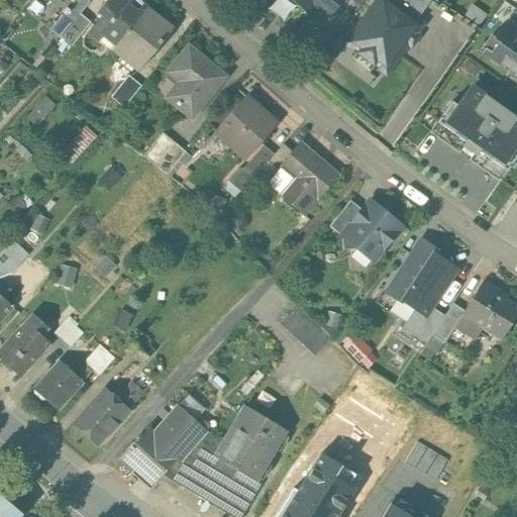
[(148,1),(147,0),(99,0),(97,3),(104,8),(90,27),(113,43),(148,1)]
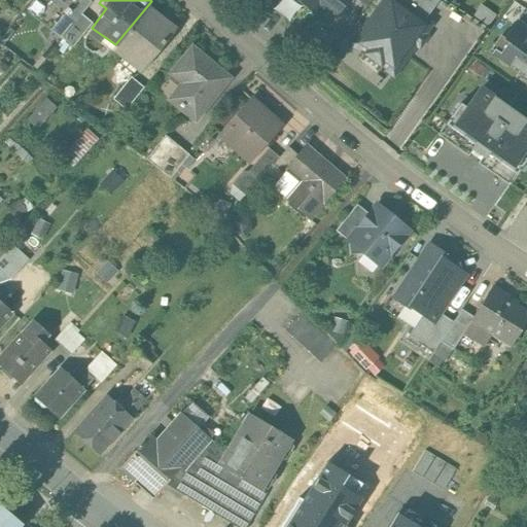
[(342,9),(348,0),(294,0),(312,13),(318,5),(335,19),(342,9)]
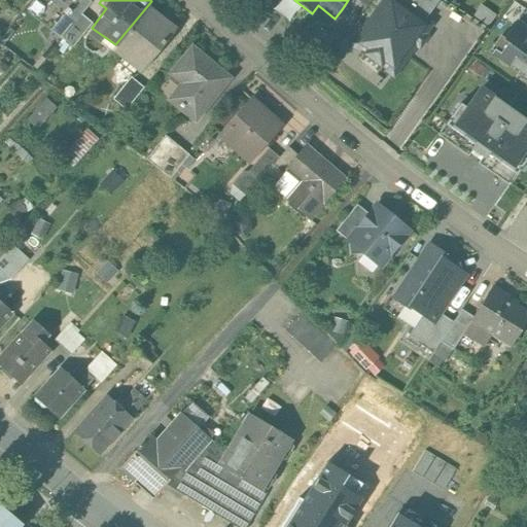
[(428,25),(394,0),(385,0),(352,44),(364,53),(358,60),(376,72),(381,65),(392,73),(428,25)]
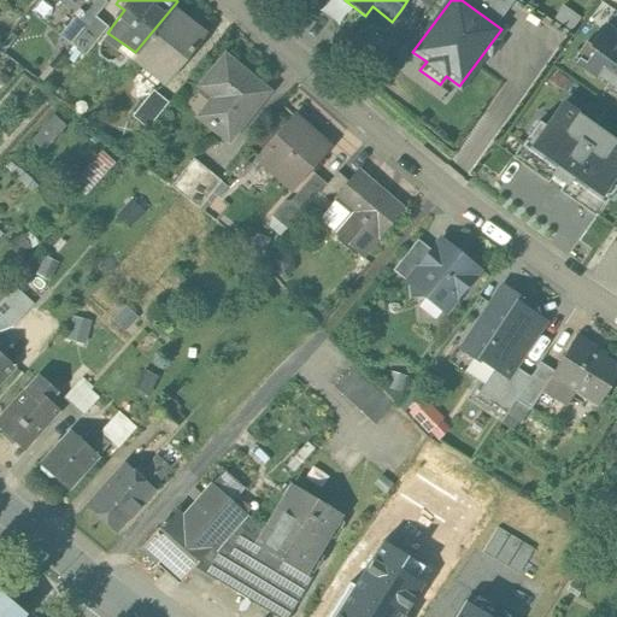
[(169,78),(212,27),(177,1),(135,52),(169,78)]
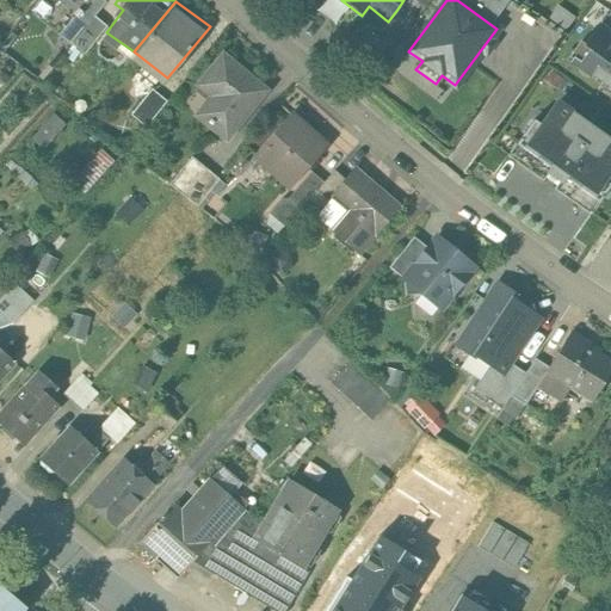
[(610,36),(597,26),(572,62),(610,88),(610,36)]
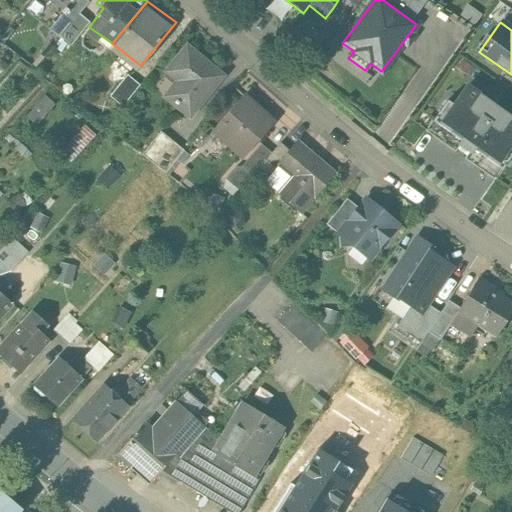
[(231,72),(190,37),(164,63),(177,75),(163,88),(193,115),(231,72)]
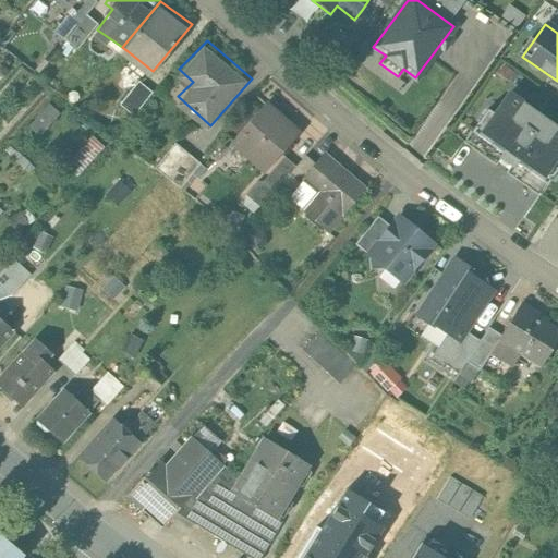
[(138,111),(156,88),(141,76),(124,98),(138,111)]
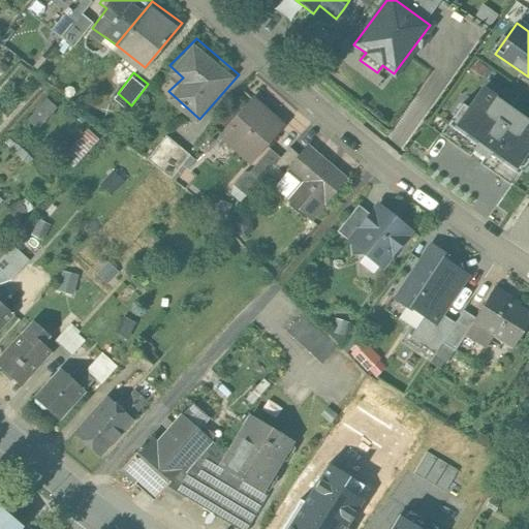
[(496,143),(514,155),(526,163),(528,158),(528,152),(526,150),(528,145),(528,123),(495,99),(494,98),(480,89),(467,109),(461,104),(455,113),(484,134),(473,150),(476,152),(485,158),(496,143)]
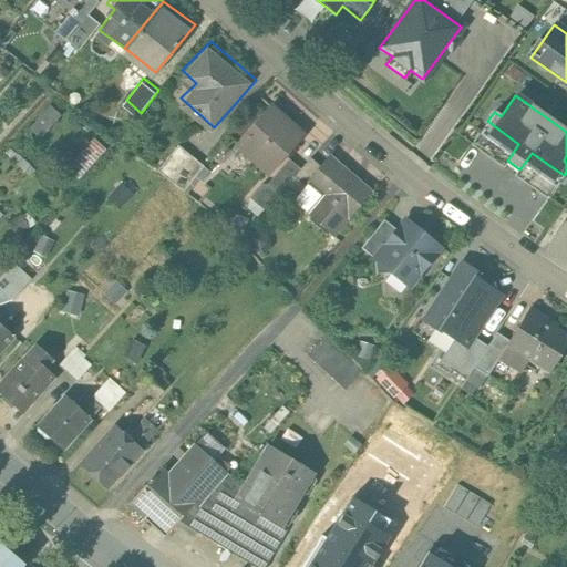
[(312,131),(276,100),(230,138),(269,173),(312,131)]
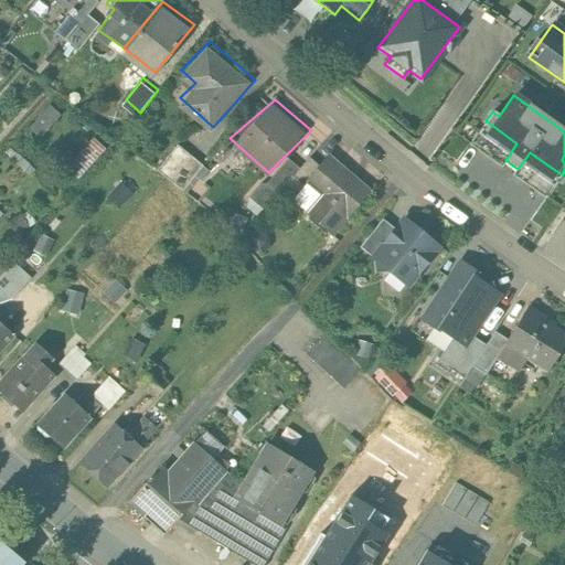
[(50,106),(28,130),(38,138),(59,114),(50,106)]
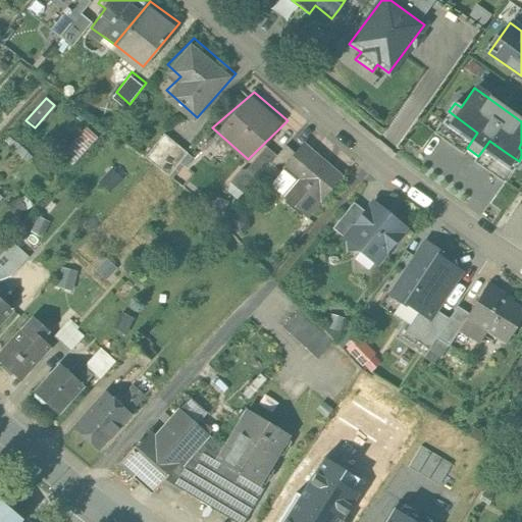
[(477,133),(464,122),(448,112),(439,123),(469,144),(477,133)]
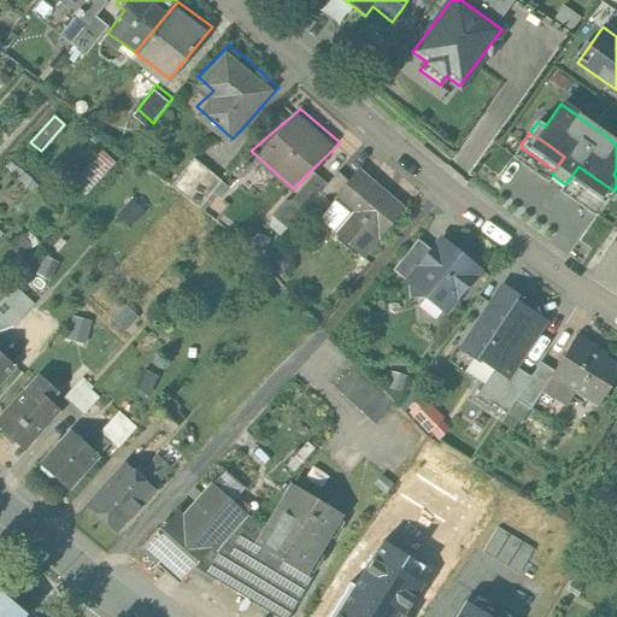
[(554,170),(526,150),(524,150),(519,146),(511,158),(547,183),(553,176),(551,175),(554,170)]
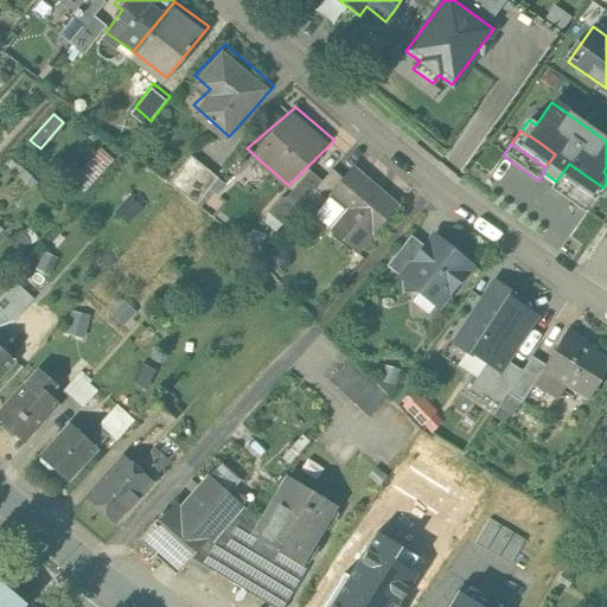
[(65,186),(78,197),(81,199),(85,195),(81,191),(109,160),(98,149),(65,186)]
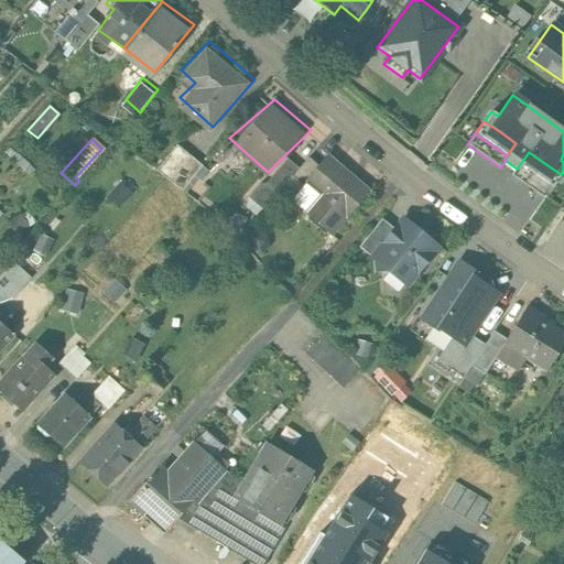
[(208,164),(180,141),(158,164),(186,187),(208,164)]
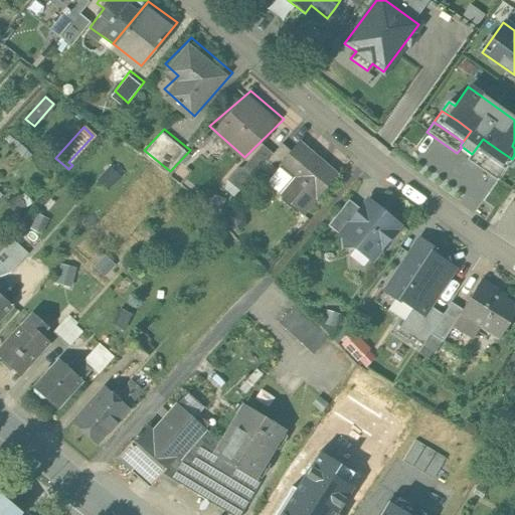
[(292,172),(282,186),(306,209),(343,169),(305,137),(281,162),(292,172)]
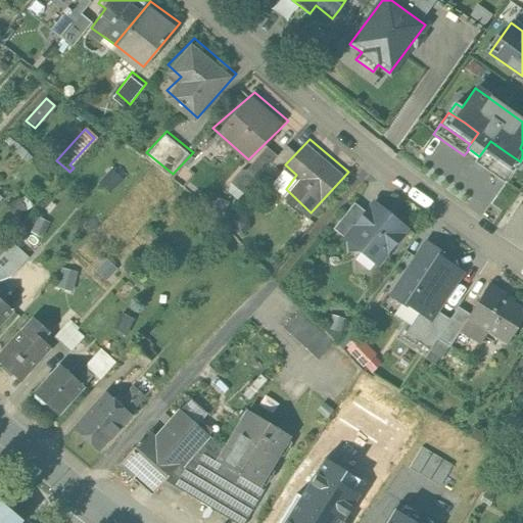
[(482,153),(494,161),(494,162),(511,174),(519,161),(490,141),(482,153)]
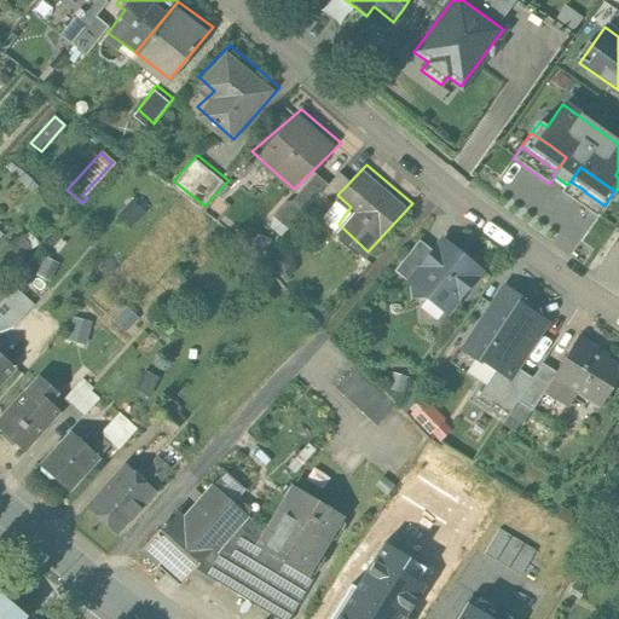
[(335,184),(318,171),(278,212),(296,226),(335,184)]
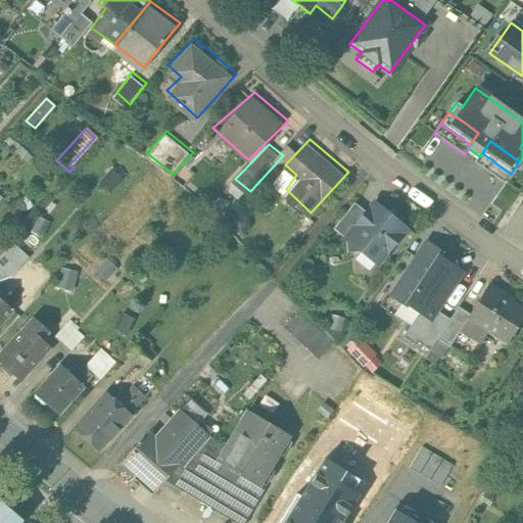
[(511,174),(485,155),(481,153),(479,156),(478,155),(478,156),(474,162),(504,184),(511,174)]
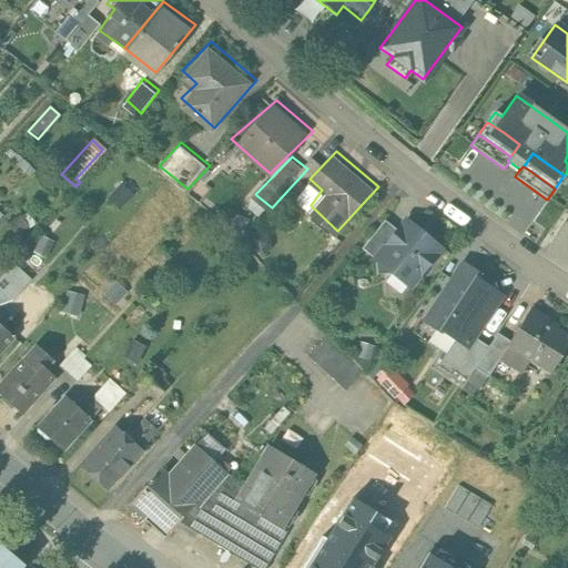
[(417,283),(447,242),(407,213),(398,224),(376,253),(417,283)]
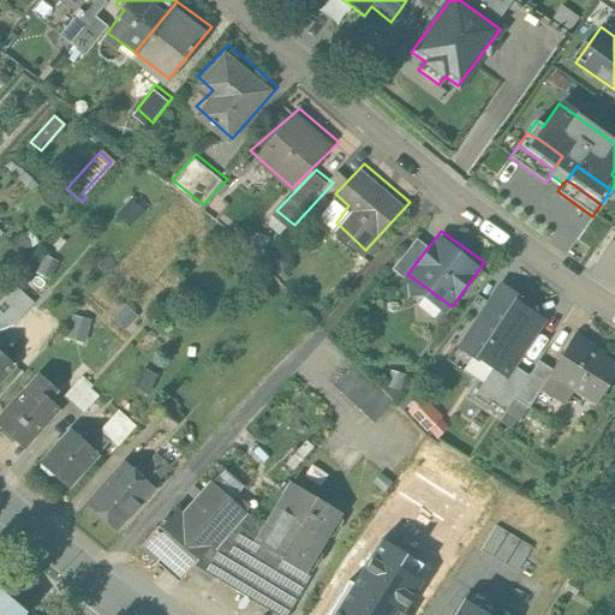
[(419,233),(395,263),(407,274),(431,243),(419,233)]
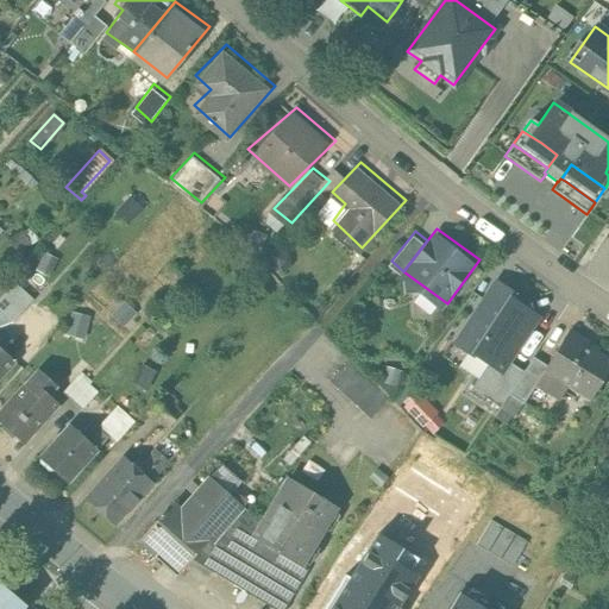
[(24,232),(10,239),(17,253),(31,246),(24,232)]
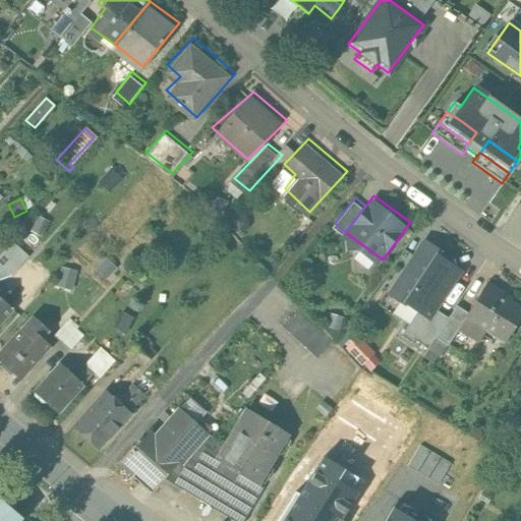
[(439,252),(423,242),(389,294),(404,304),(406,303),(428,319),(459,272),(437,256),(439,252)]
